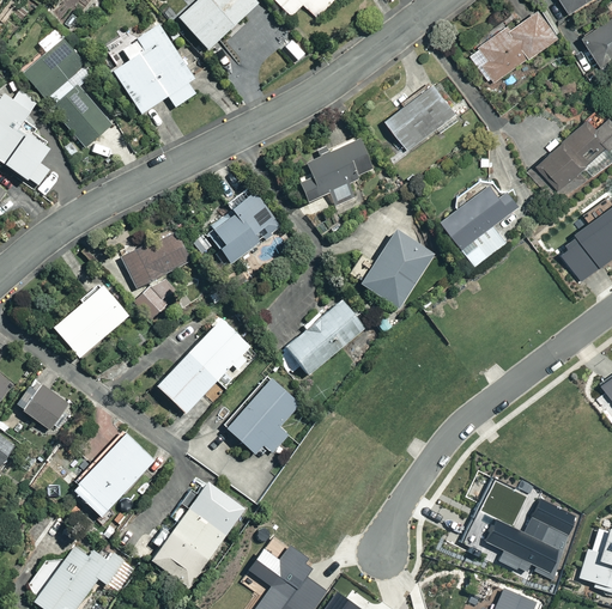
[(198,0),(179,17),(207,50),(259,5),(254,0),(198,0)]
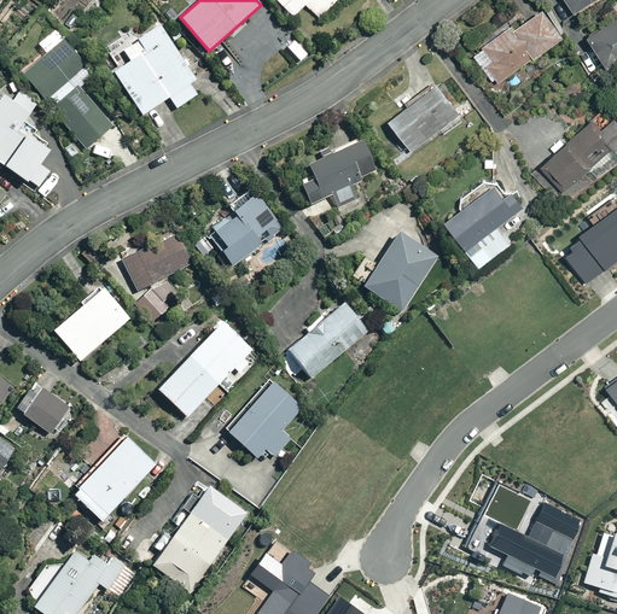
[(283,0),(297,13),(307,3),(319,13),(330,0),(283,0)]
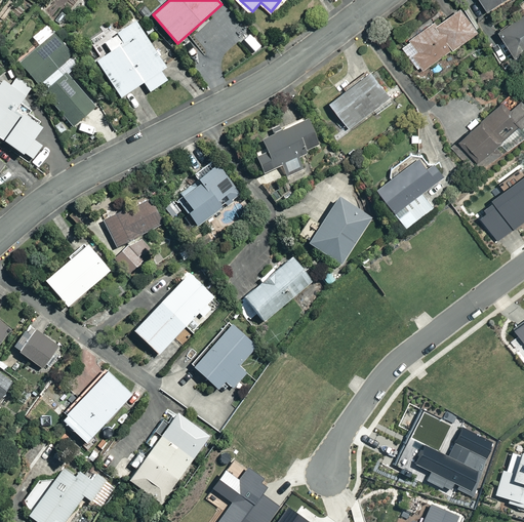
[(479,1),(487,12),(502,0),(480,0),(479,1)]
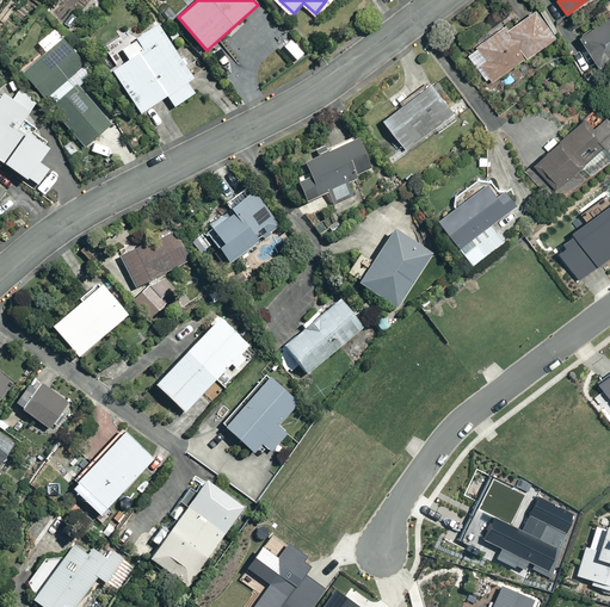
[(469,50),(493,80),(556,32),(537,8),(511,28),(507,22),(469,50)]
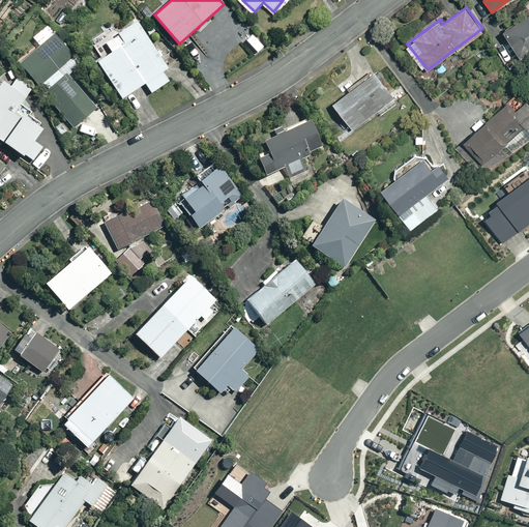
[(528,12),(504,29),(521,55),(528,50),(528,12)]
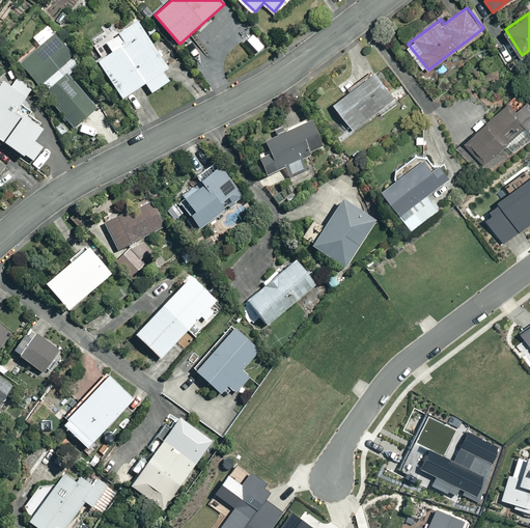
[(100,62),(121,95),(144,81),(151,92),(174,78),(137,21),(105,42),(112,54),(100,62)]
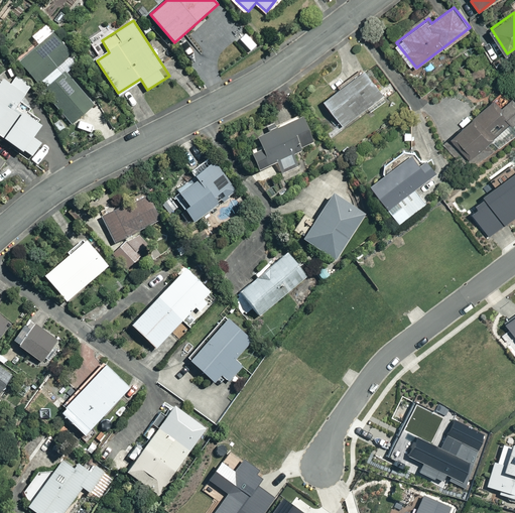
[(54,32),(20,59),(38,82),(73,54),(54,32)]
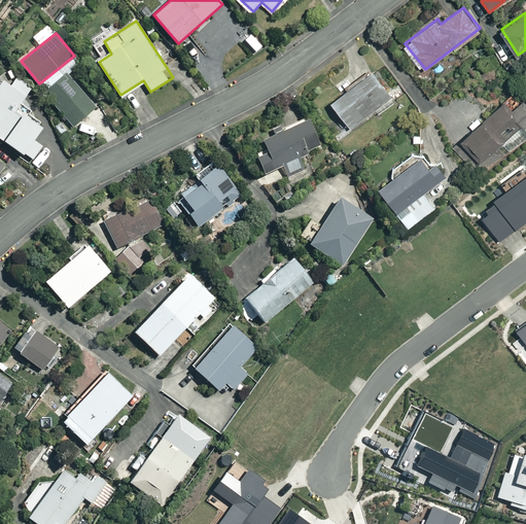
[(377,70),(331,102),(349,127),(395,96),(377,70)]
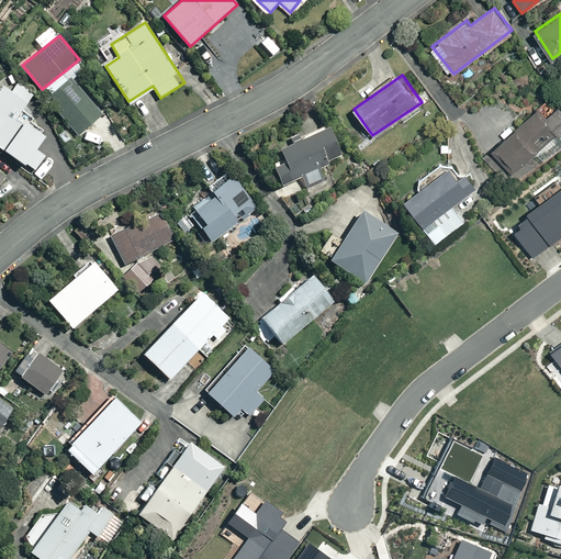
[(75,78),(49,100),(79,135),(104,113),(75,78)]
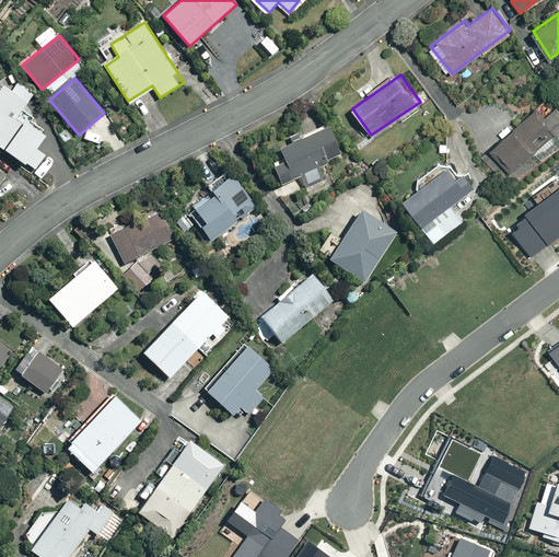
[(1,84),(0,86),(0,149),(28,165),(47,134),(20,117),(35,91),(18,81),(12,91),(1,84)]
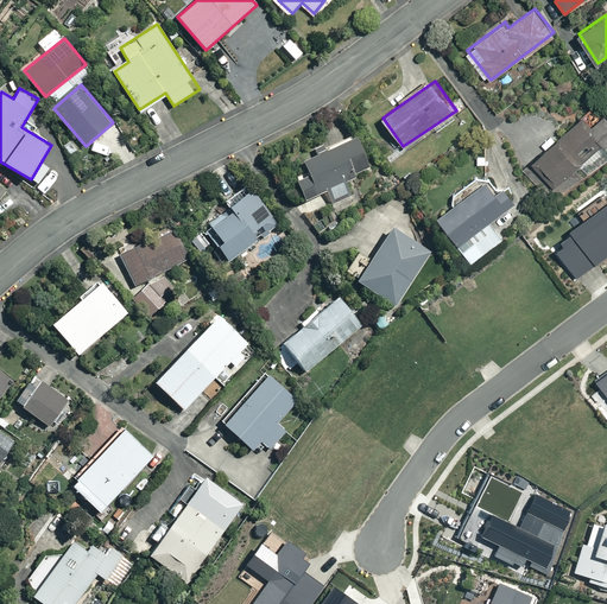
[(585,114),(531,160),(555,186),(606,140),(606,115),(605,114),(594,124),(585,114)]
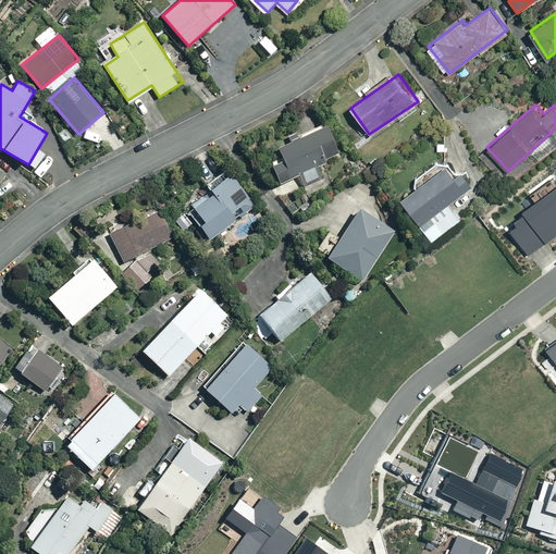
[(271,167),(280,183),(340,152),(326,125),(276,149),(282,161),(271,167)]
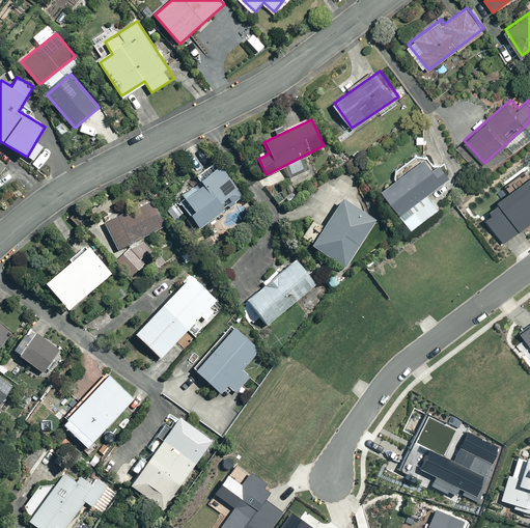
[(383,190),(411,227),(443,203),(435,192),(449,181),(430,155),(383,190)]
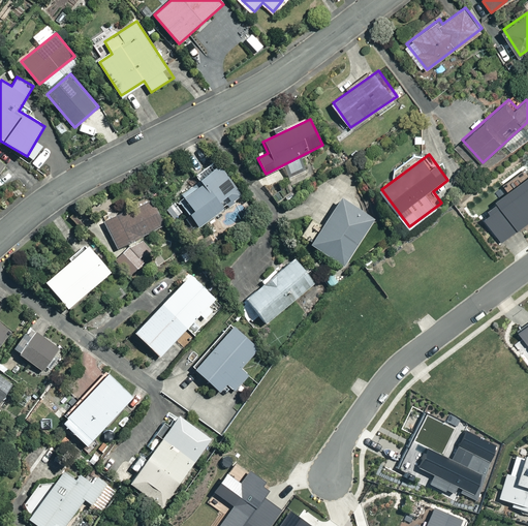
[(188,215),(196,225),(240,193),(219,164),(196,182),(200,188),(185,199),(193,212),(188,215)]
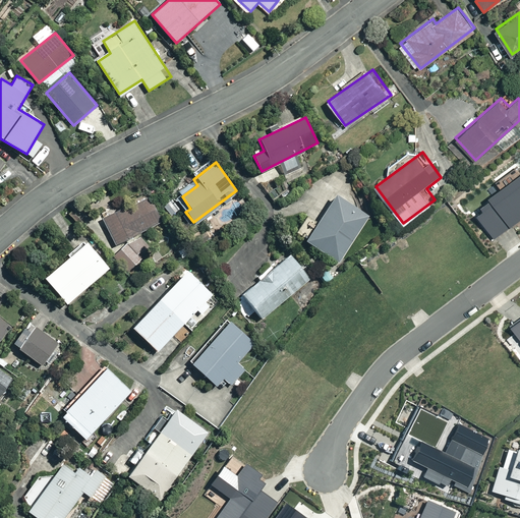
[(519,211),(519,171),(472,208),(492,233),(519,211)]
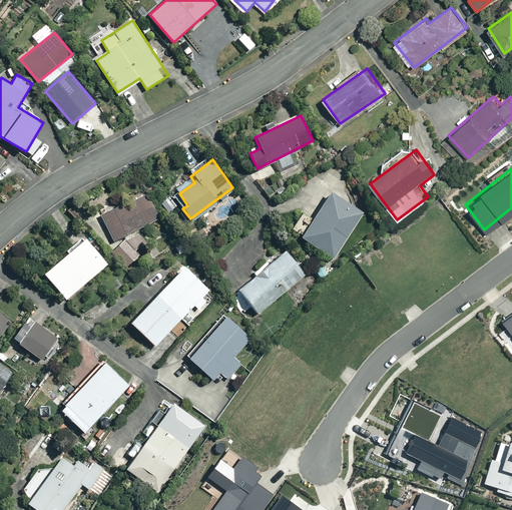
[(155,215),(143,189),(99,212),(111,237),(155,215)]
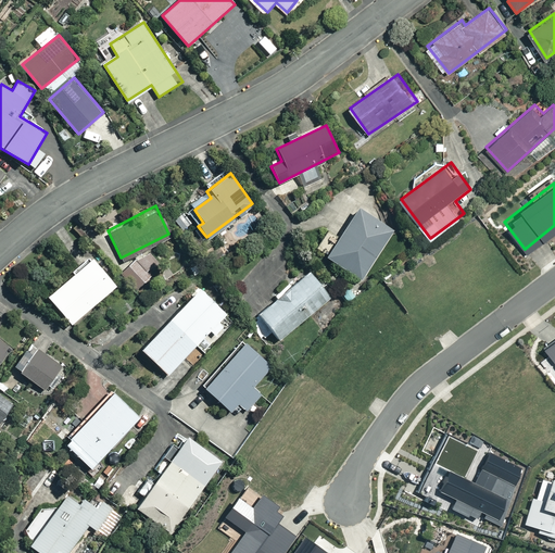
[(360,209),(329,256),(363,278),(394,230),(360,209)]
